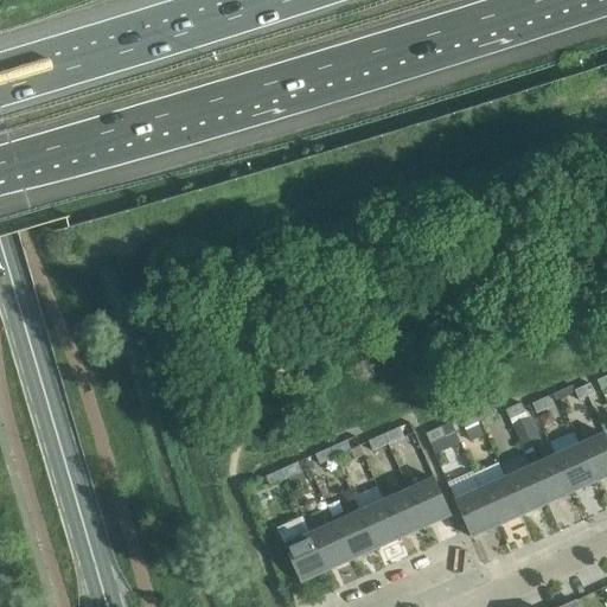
[(606,375),(596,379),(601,390),(606,387),(606,375)]
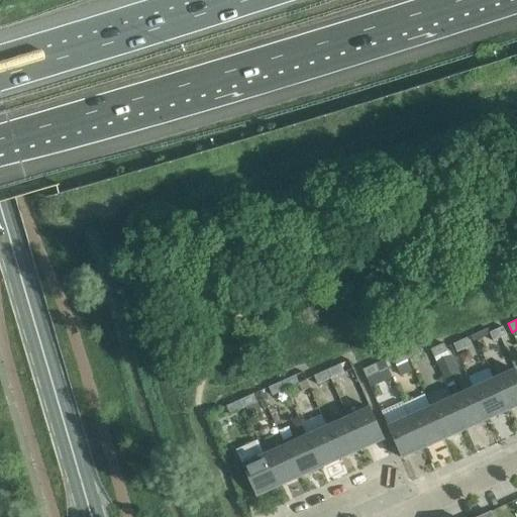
[(502,326),(489,332),(493,341),(506,334),(502,326)]
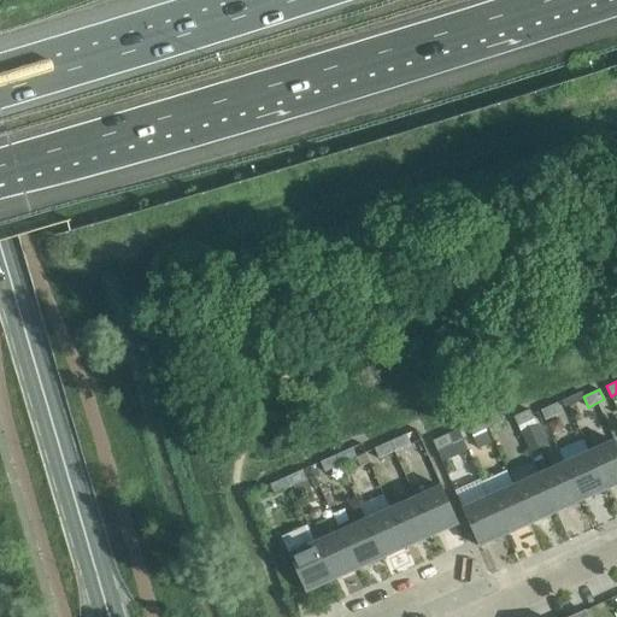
[(557,403),(540,410),(546,423),(562,416),(557,403)]
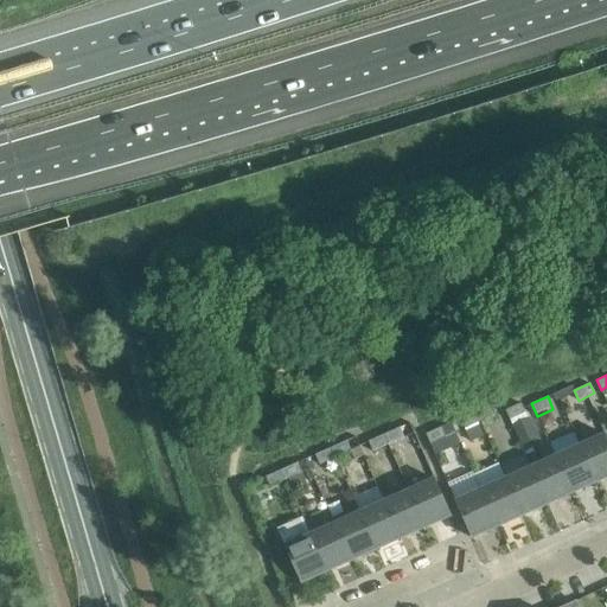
[(521,403),(505,410),(509,420),(525,413),(521,403)]
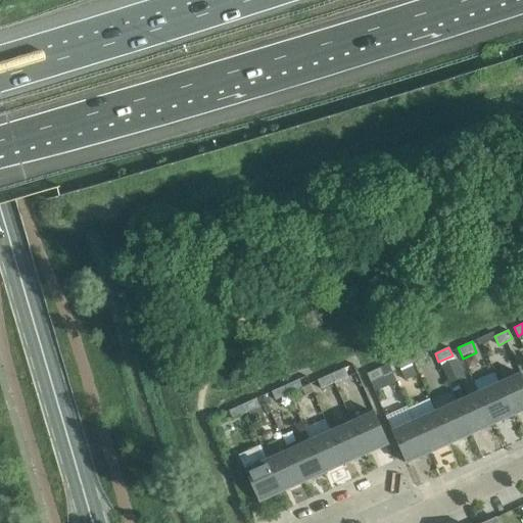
[(423,348),(409,354),(413,365),(428,359),(423,348)]
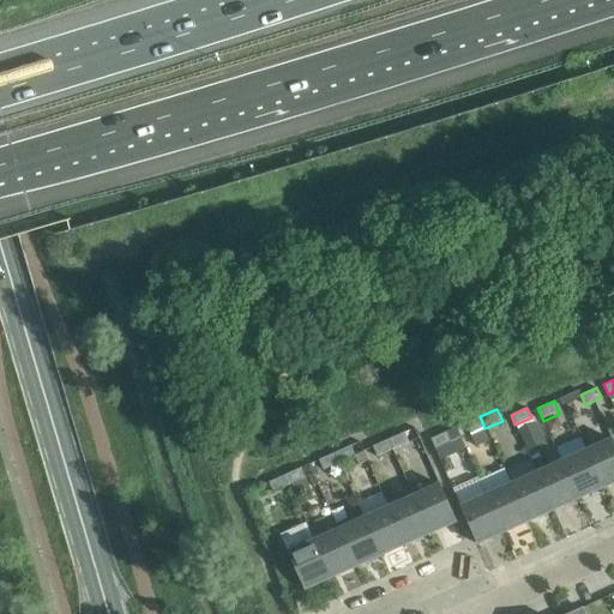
[(470,435),(485,428),(480,416),(465,423),(470,435)]
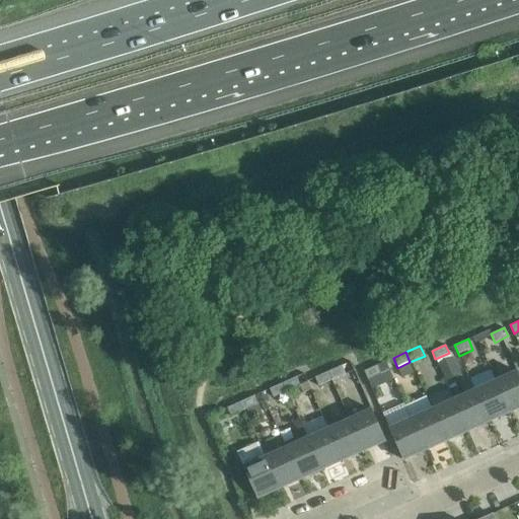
[(470,353),(461,357),(465,366),(475,362),(470,353)]
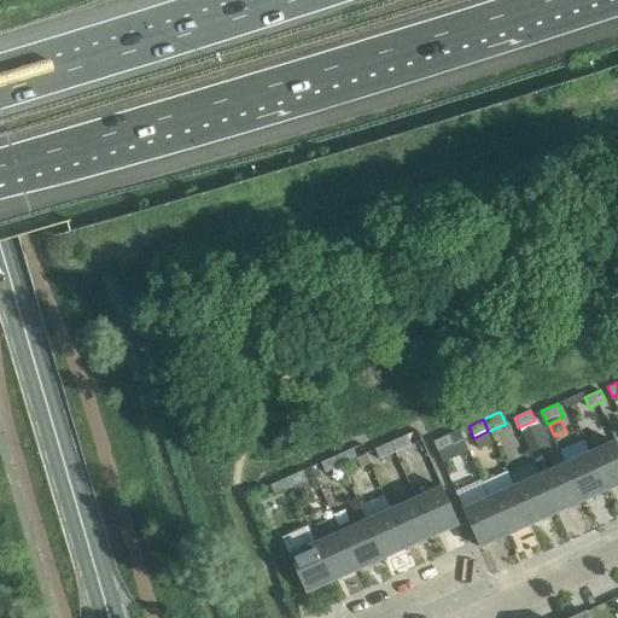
[(449,435),(433,442),(438,454),(443,462),(454,458),(467,452),(458,430),(449,435)]
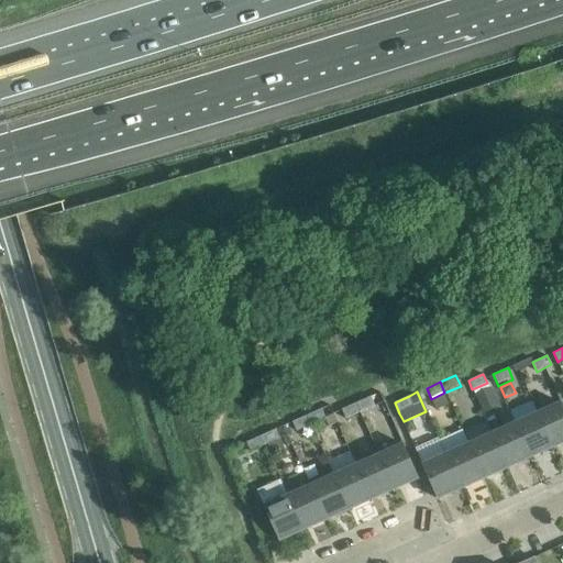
[(445,395),(432,401),(437,410),(450,404),(445,395)]
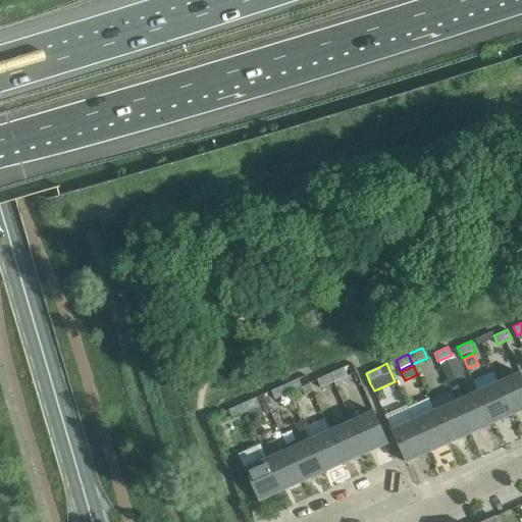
[(344,367),(329,373),(334,383),(348,377),(344,367)]
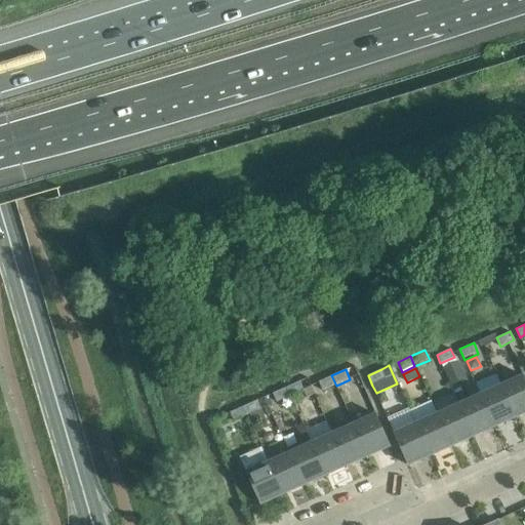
[(495,374),(474,384),(479,395),(493,426),(515,416),(500,386),(495,374)]
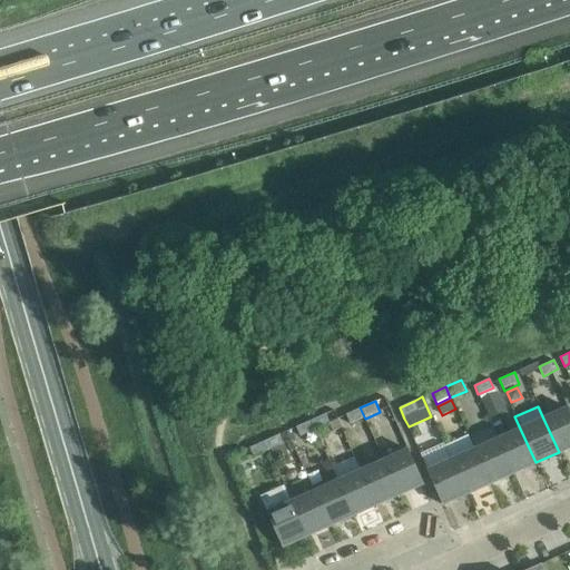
[(351,425),(365,419),(360,408),(345,414),(351,425)]
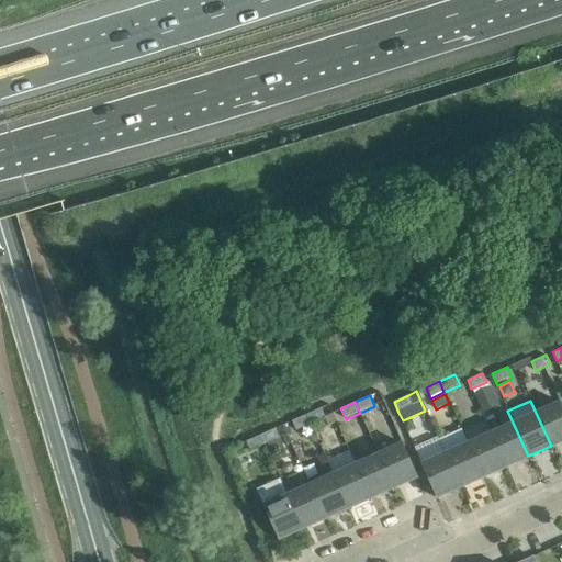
[(561,407),(560,402),(536,413),(551,446),(561,440),(561,407)]
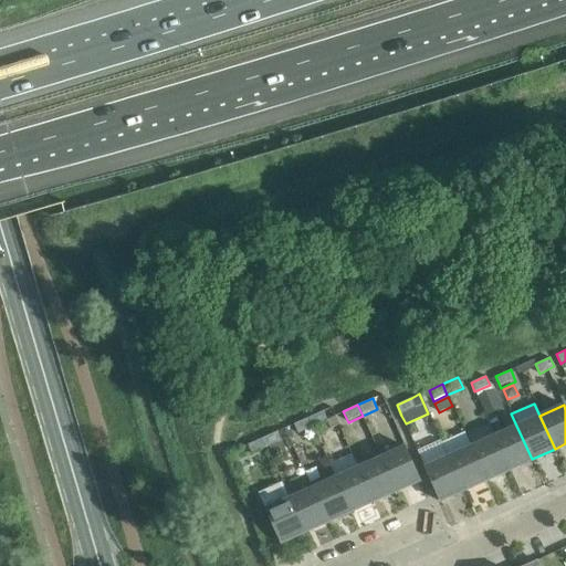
[(323,411),(308,418),(313,429),(328,422),(323,411)]
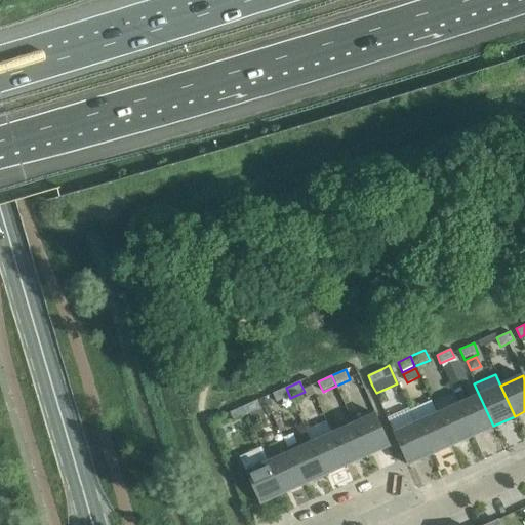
[(286,388),(273,394),(277,404),(290,398),(286,388)]
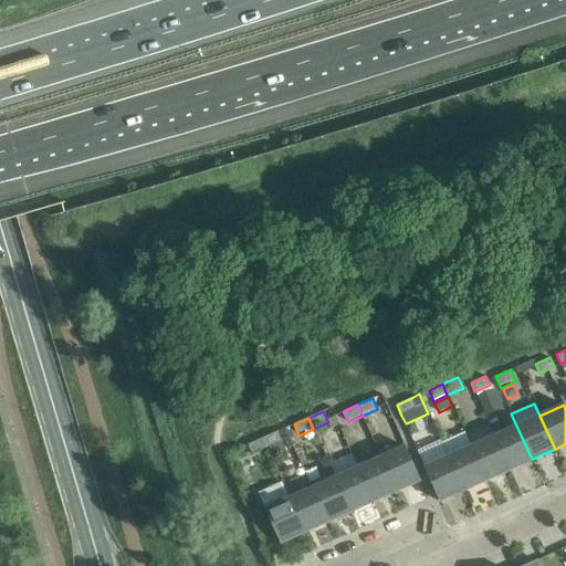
[(516,426),(493,436),(509,470),(532,459),(516,426)]
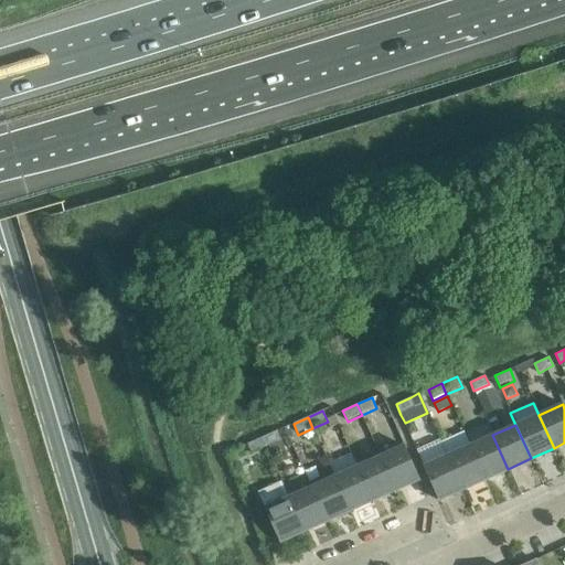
[(277,430),(262,437),(267,448),(281,441),(277,430)]
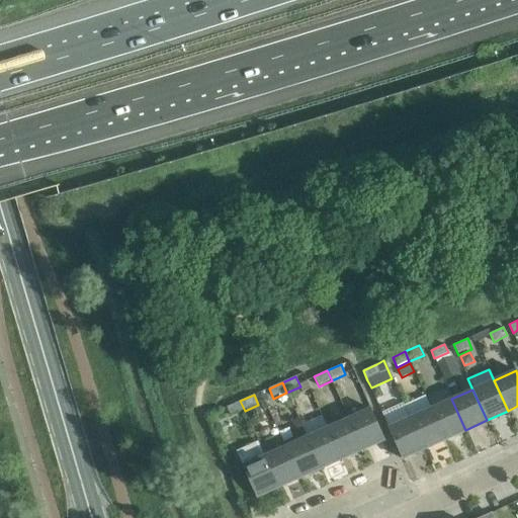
[(444,439),(465,430),(451,399),(431,409),(444,439)]
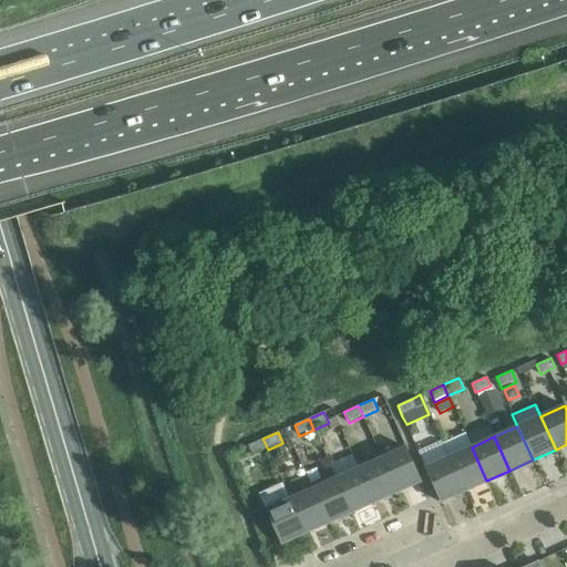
[(263,439),(248,445),(254,456),(268,450),(263,439)]
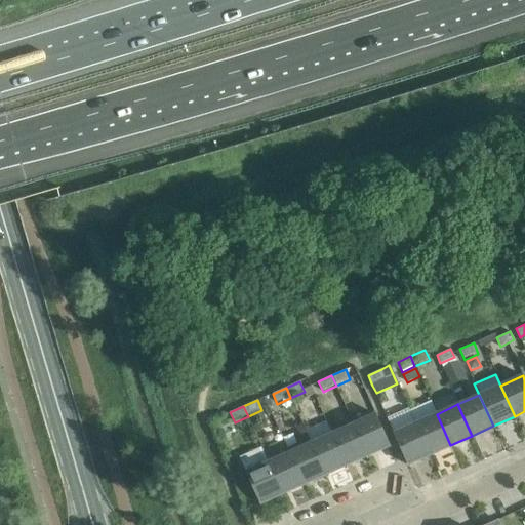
[(408,408),(387,418),(404,459),(406,463),(406,465),(407,465),(430,454),(415,423),(409,410),(408,408)]
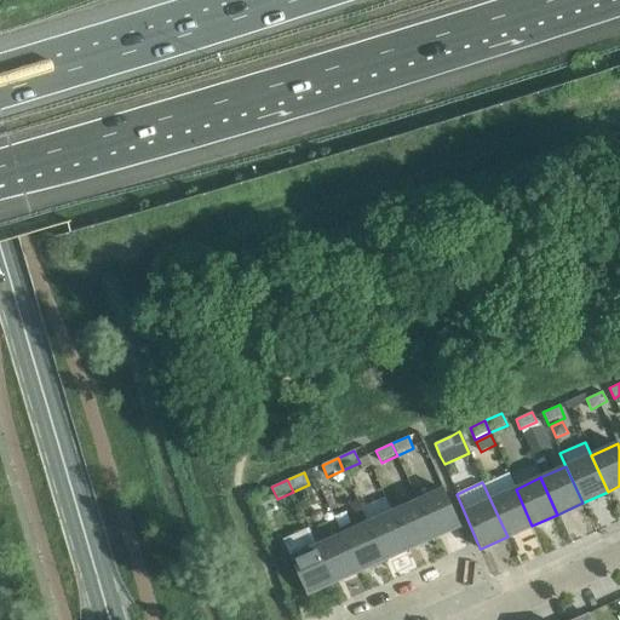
[(443,489),(417,501),(434,538),(461,526),(460,523),(459,524),(443,489)]
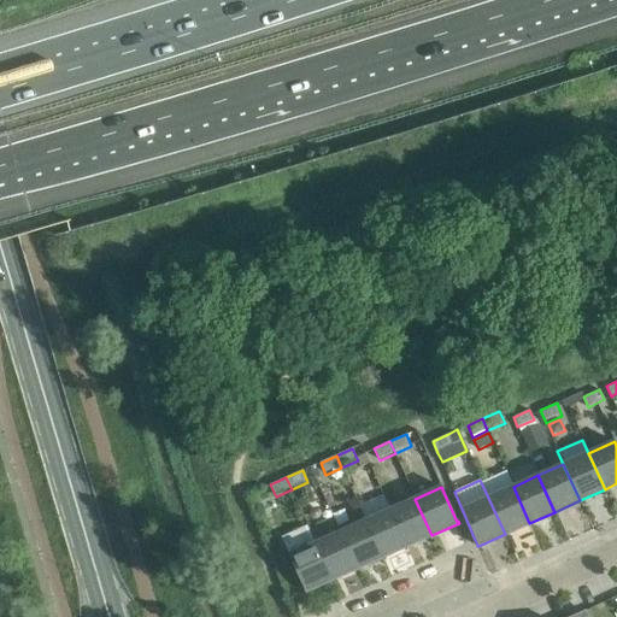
[(513,487),(488,498),(505,534),(529,523),(513,487)]
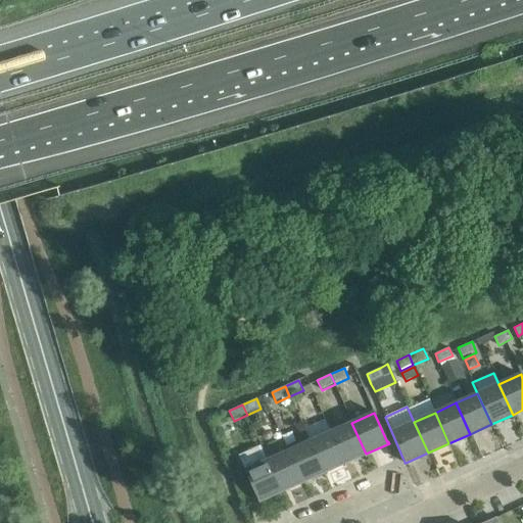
[(366,454),(351,423),(331,432),(344,463),(366,454)]
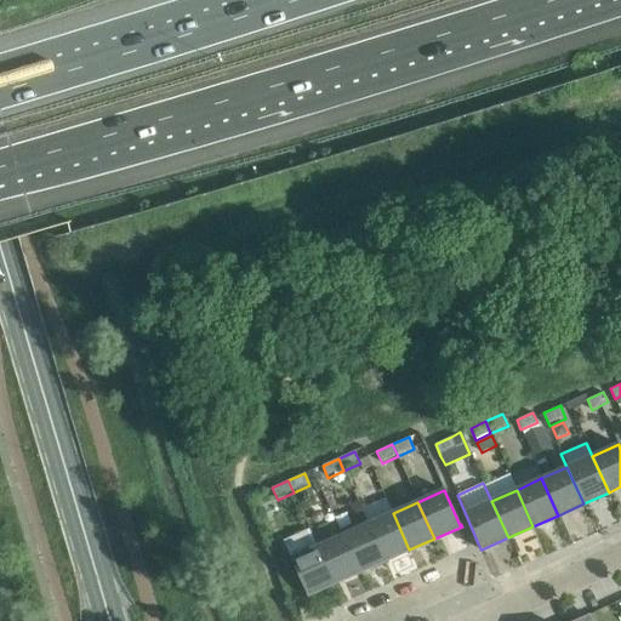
[(393,513),(368,524),(383,562),(409,550),(393,513)]
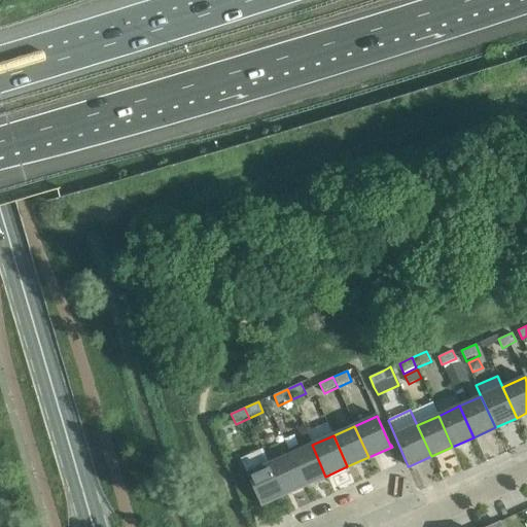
[(325,477),(312,445),(290,455),(304,486),(325,477)]
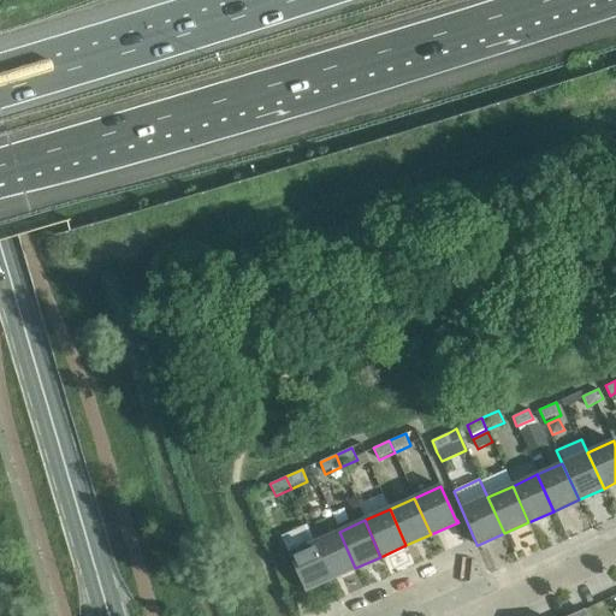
[(339,532),(314,543),(331,579),(355,568),(339,532)]
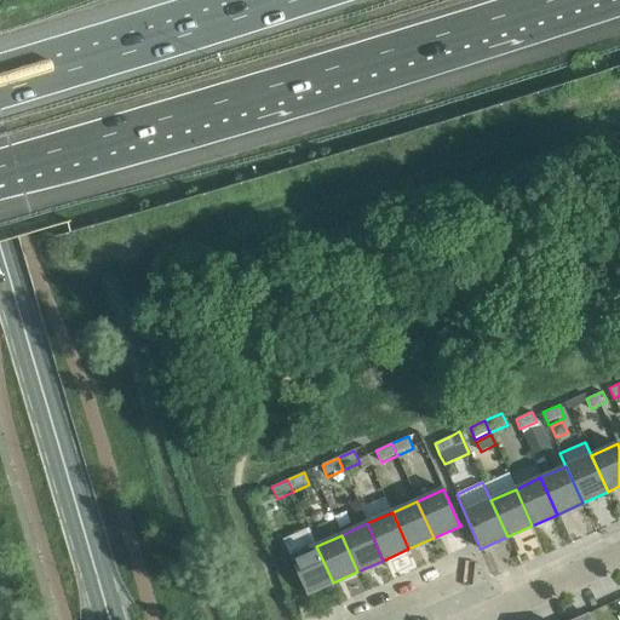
[(333,583),(316,546),(290,557),(305,593),(306,595),(333,583)]
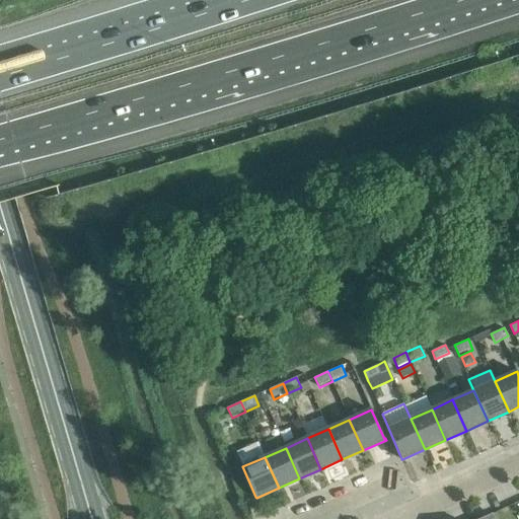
All buildings are outlined.
